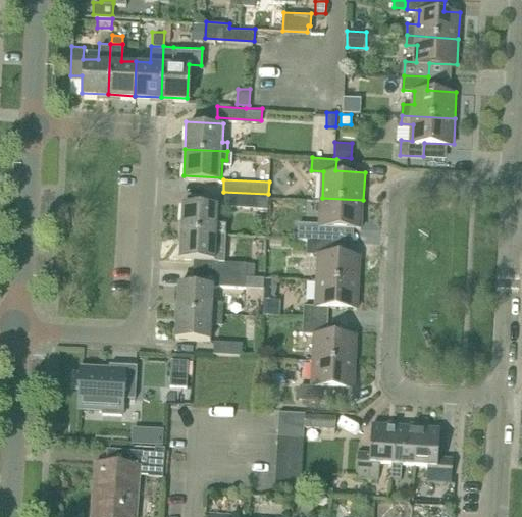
[(222,204),(251,205),(267,206),(268,194),(223,192),(222,204)]
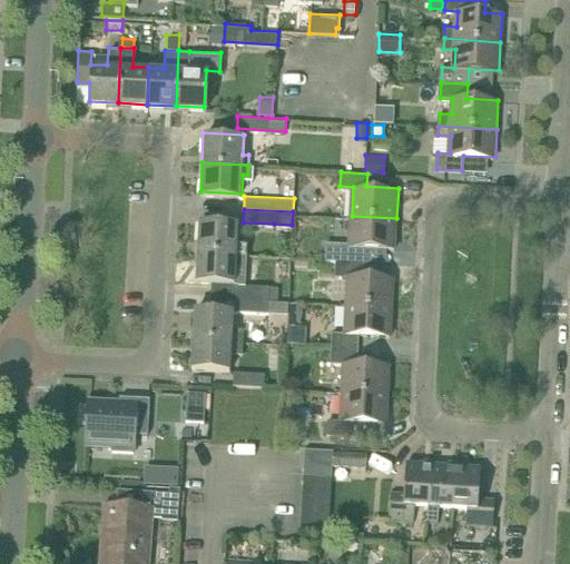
[(395,247),(396,218),(352,216),(351,244),(336,244),(336,259),(363,260),(363,245),(395,247)]
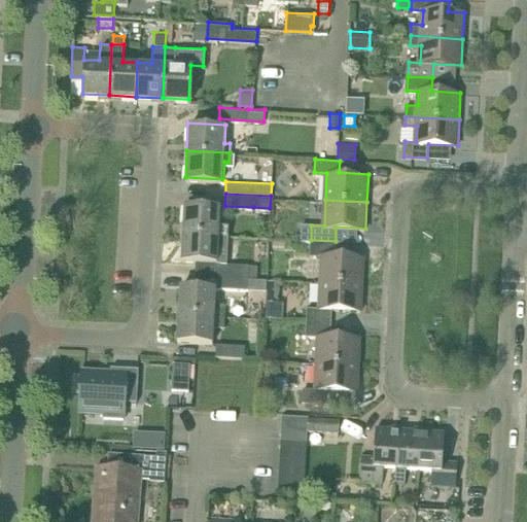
[(182,230),(222,233),(223,224),(220,224),(221,205),(184,204),(182,230)]
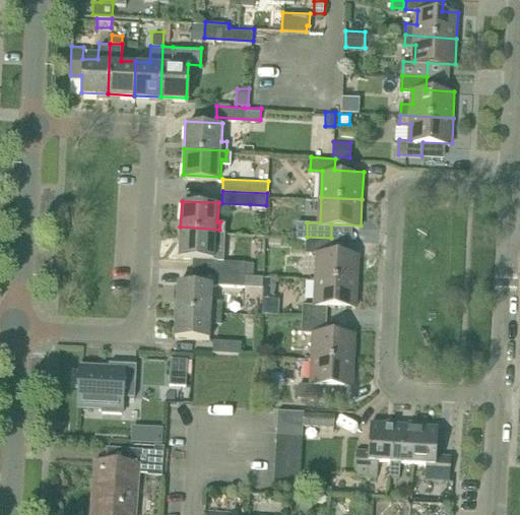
[(224,232),(219,231),(219,230),(180,227),(179,255),(215,257),(215,258),(223,259),(224,232)]
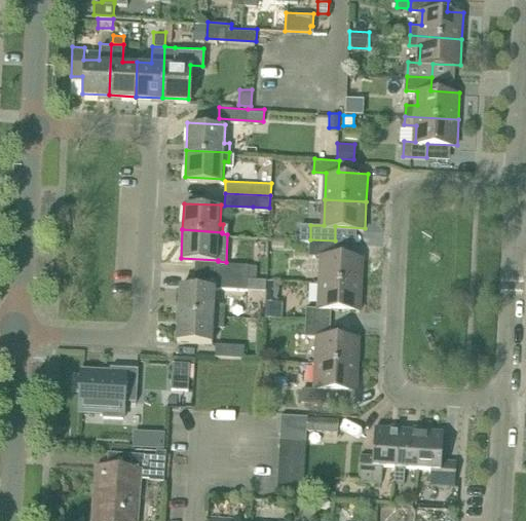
[(335,240),(310,239),(309,254),(322,254),(321,280),(362,282),(364,255),(334,254),(335,240)]
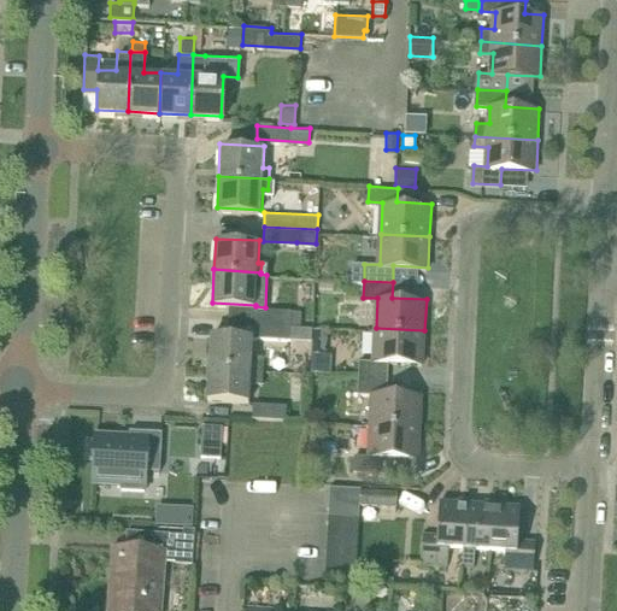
[(256,322),(291,323),(300,324),(301,310),(257,307),(256,322)]
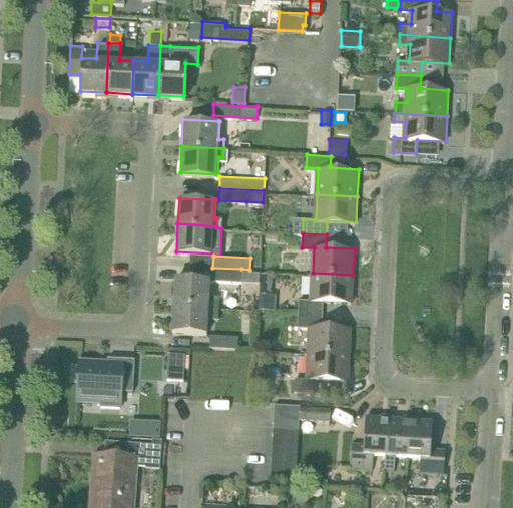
[(241,269),(212,268),(211,279),(258,281),(258,271),(241,270),(241,269)]
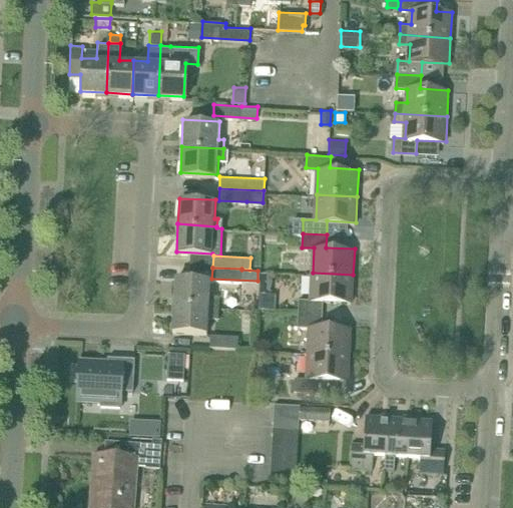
[(352,301),(353,275),(313,273),(312,298),(300,298),(299,312),(323,313),(324,300),(352,301)]
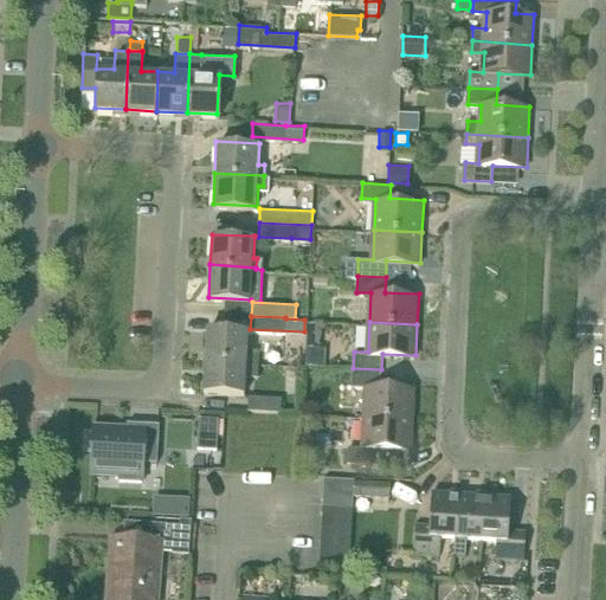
[(207,329),(206,359),(257,362),(258,348),(249,348),(250,330),(226,329),(207,329)]
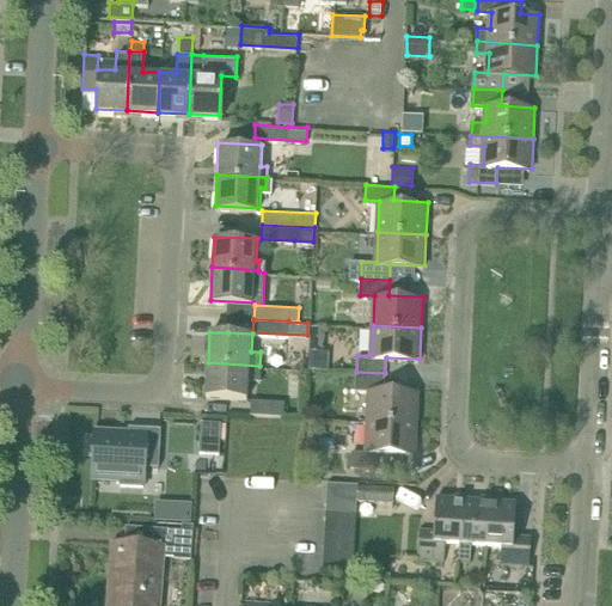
[(329,349),(308,348),(307,367),(328,367),(329,349)]
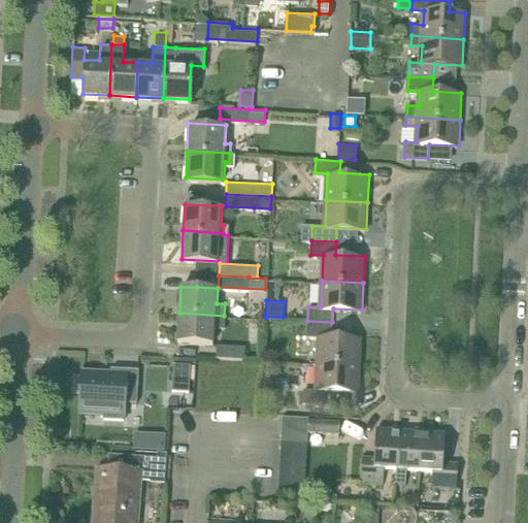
[(215,341),(216,327),(224,327),(224,316),(179,313),(178,339),(197,340),(215,341)]
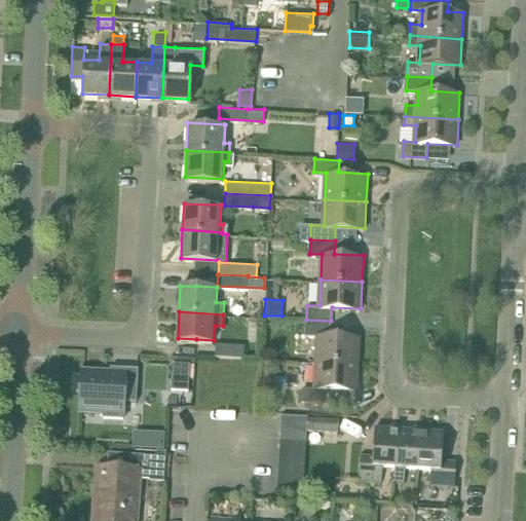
[(331,321),(306,320),(305,334),(318,334),(317,361),(359,363),(360,335),(331,334),(331,321)]
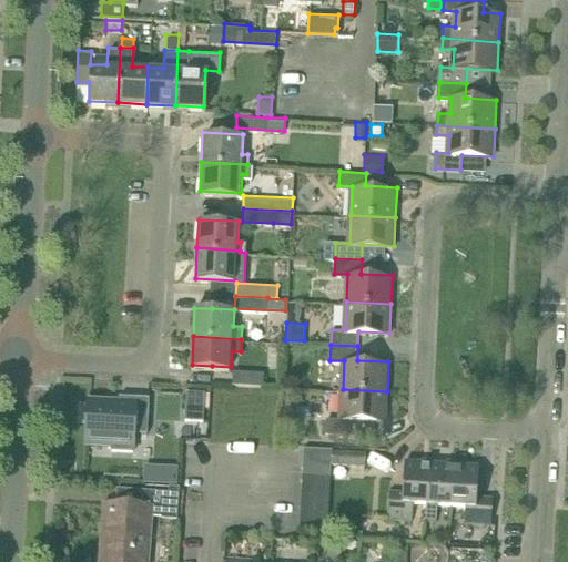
[(262,384),(263,370),(232,369),(231,382),(262,384)]
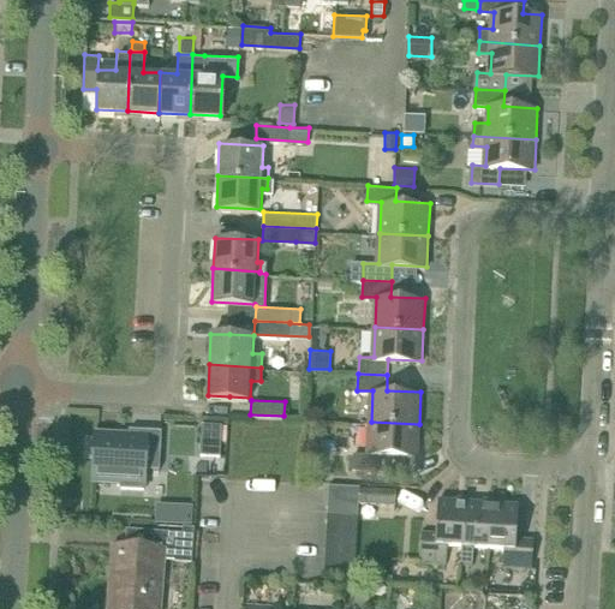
[(418,454),(419,424),(371,422),(369,452),(354,451),(353,467),(383,469),(383,453),(418,454)]
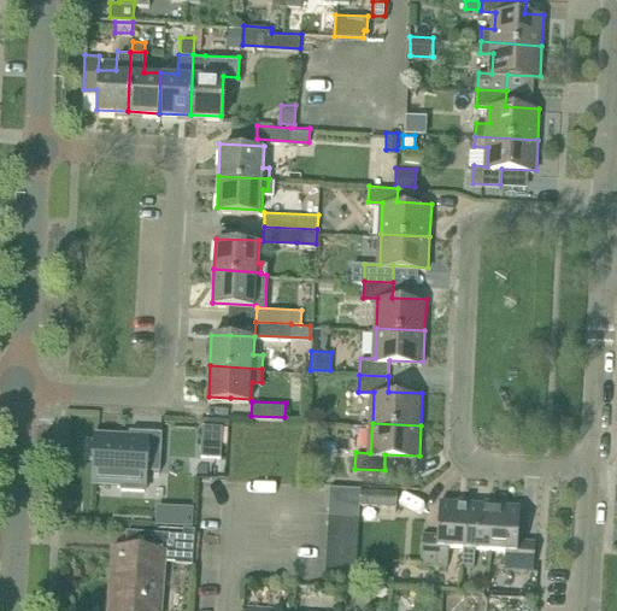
[(219,456),(221,426),(201,424),(200,456),(219,456)]
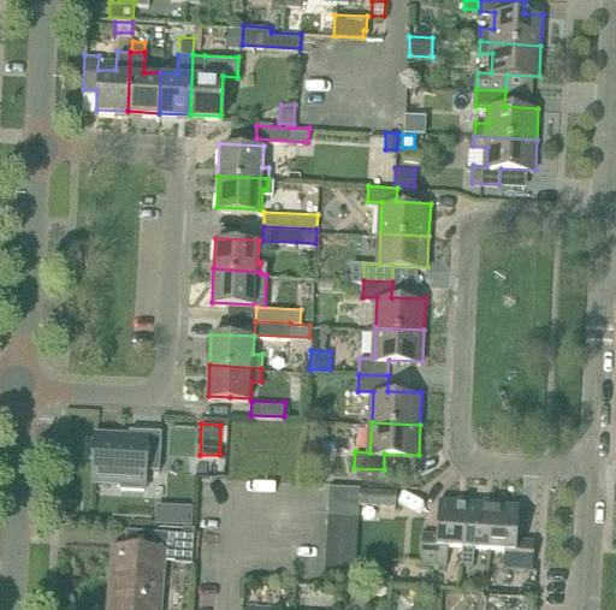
[(142,487),(146,430),(130,428),(129,434),(95,433),(93,478),(120,480),(120,486),(142,487)]
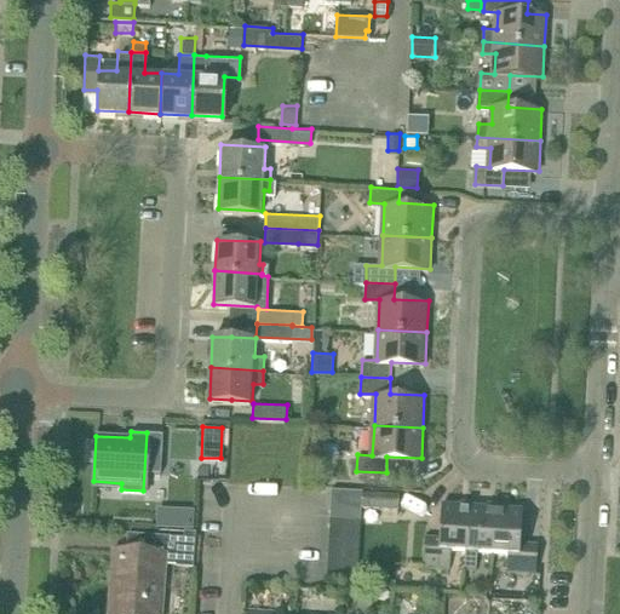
[(361,505),(362,489),(362,488),(332,487),(331,515),(360,516),(361,505)]
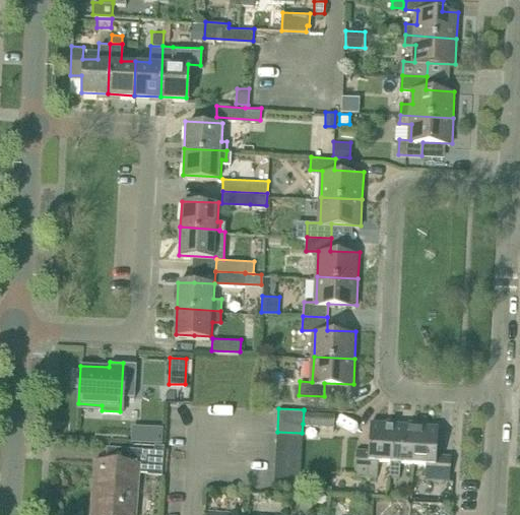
[(333,412),(304,410),(303,424),(333,425),(333,412)]
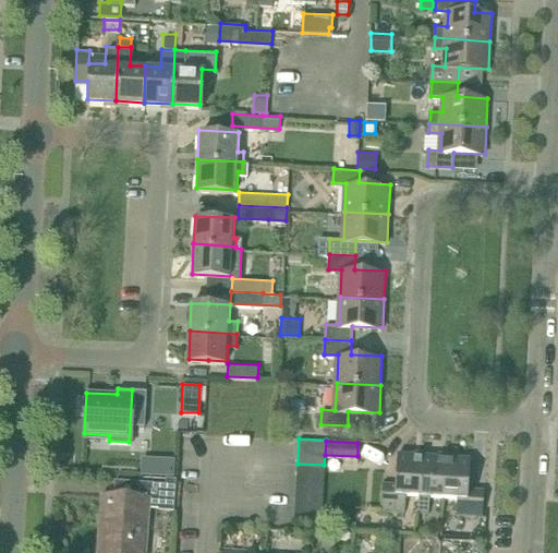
[(399,452),(398,477),(398,481),(384,481),(383,506),(405,507),(407,494),(420,494),(423,453),(423,449),(416,449),(416,453),(399,452)]
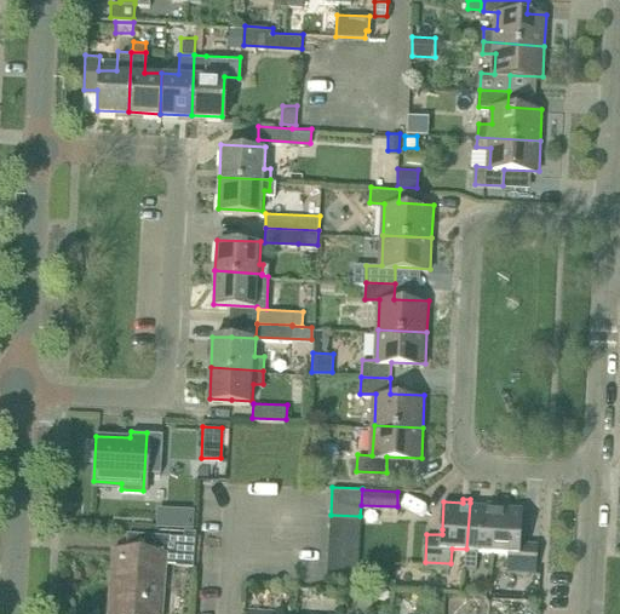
[(493,551),(497,500),(489,500),(489,503),(470,503),(466,549),(466,564),(477,566),(478,550),(493,551)]
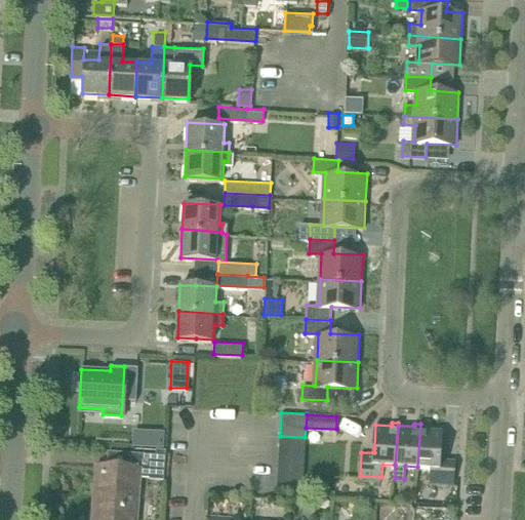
[(442,456),(443,451),(444,429),(429,428),(429,424),(420,424),(417,467),(431,467),(430,481),(454,482),(455,457),(442,456)]
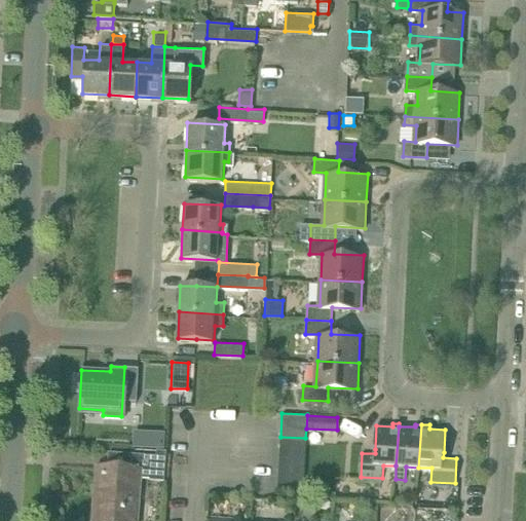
[(280,437),(280,449),(305,450),(305,438),(280,437)]
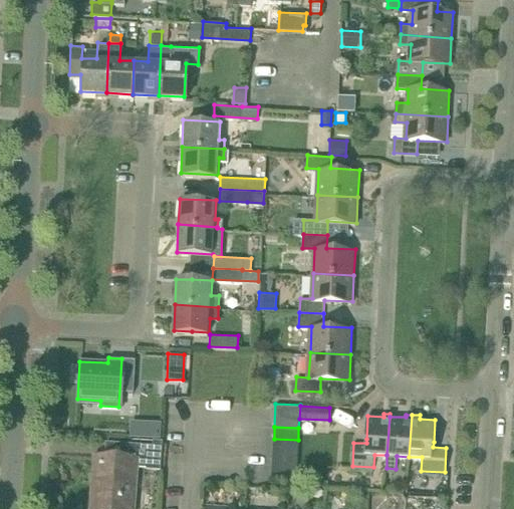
[(152,444),(123,442),(105,440),(103,456),(94,455),(89,508),(132,508),(136,466),(160,468),(162,439),(152,438),(152,444)]
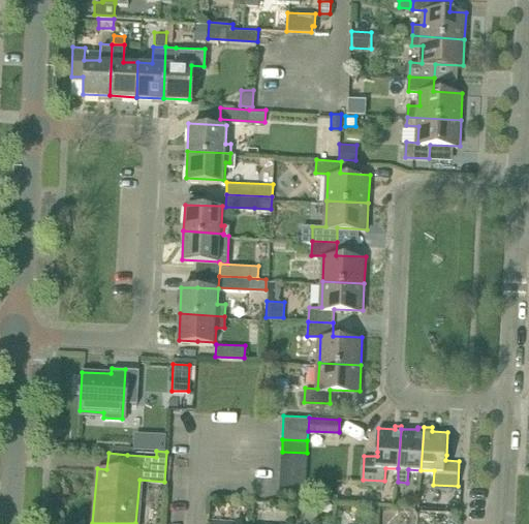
[(307,453),(282,452),(281,464),(307,466),(307,453)]
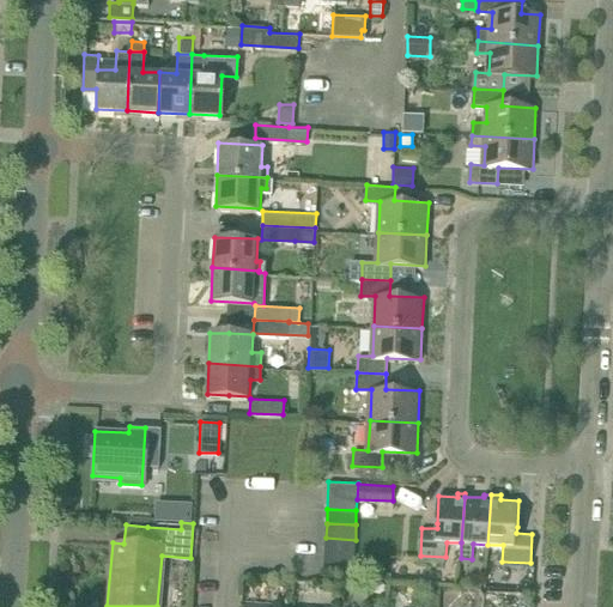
[(325,552),(354,554),(356,540),(326,538),(325,552)]
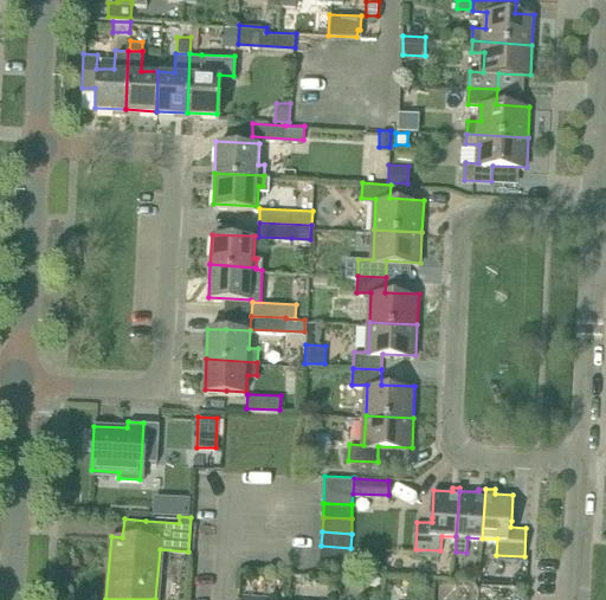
[(350,562),(350,548),(321,546),(321,561),(350,562)]
